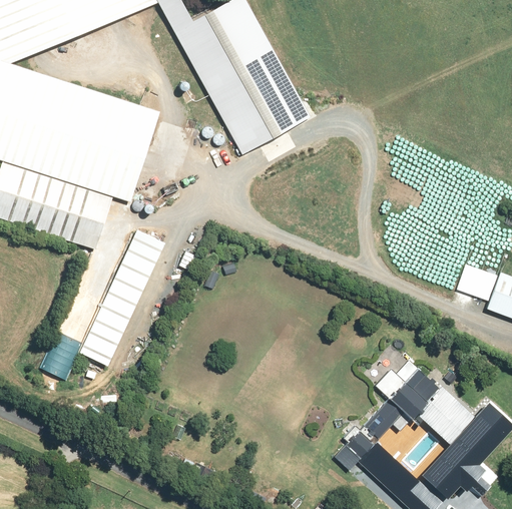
[(161,0),(0,0),(0,66),(162,1),(161,0)]
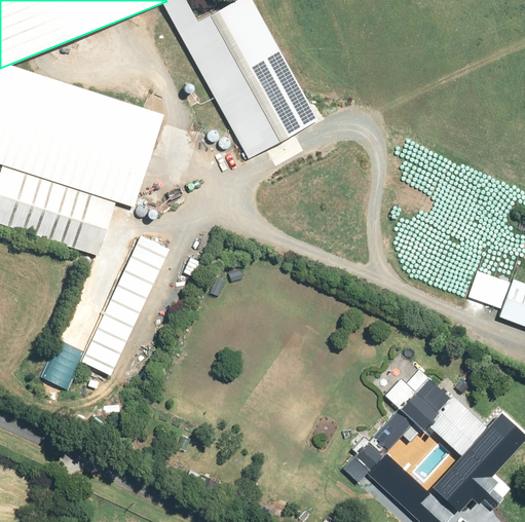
[(248,157),(317,118),(252,0),(228,0),(177,29),(248,157)]
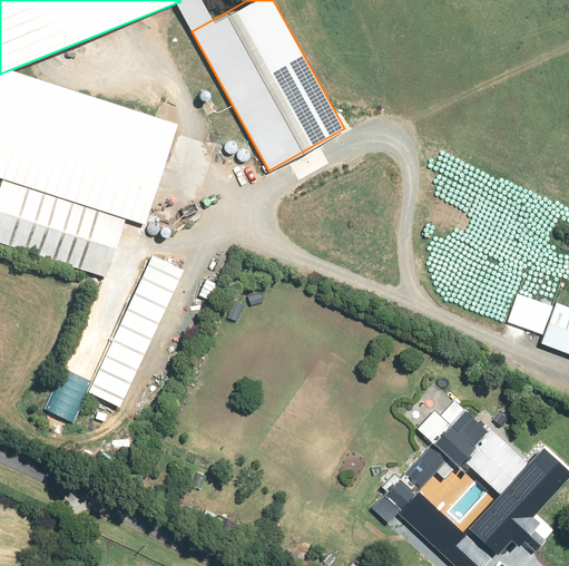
[(0,177),(116,214),(138,221),(163,142),(0,90),(0,177)]
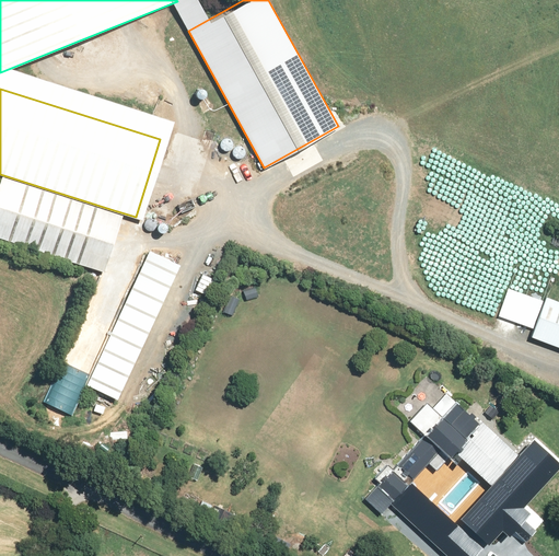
[(114,210),(0,174),(0,235),(96,266),(114,210)]
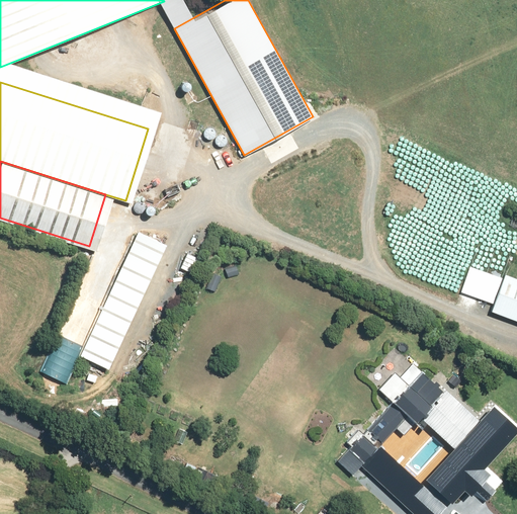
[(135,230),(77,354),(108,368),(166,244),(135,230)]
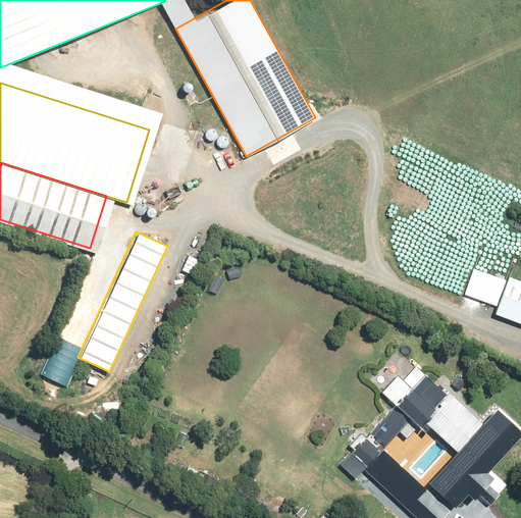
[(520,286),(506,281),(490,318),(520,328),(520,286)]
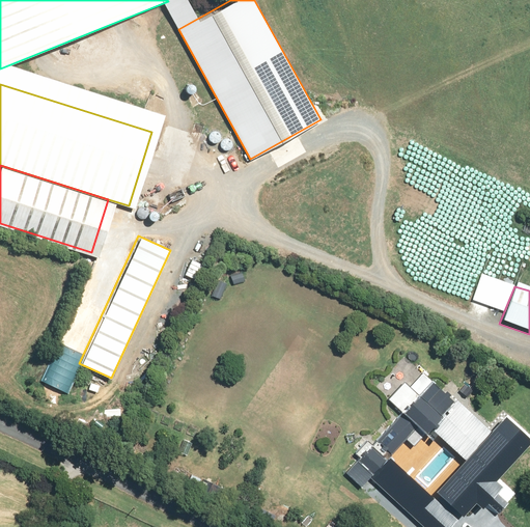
[(421,372),(407,388),(401,383),(384,401),(402,418),(345,479),(362,494),(371,484),(418,526),(452,526),(476,502),(495,520),(517,495),(503,482),(529,453),(529,443),(505,420),(491,436),(421,372)]
